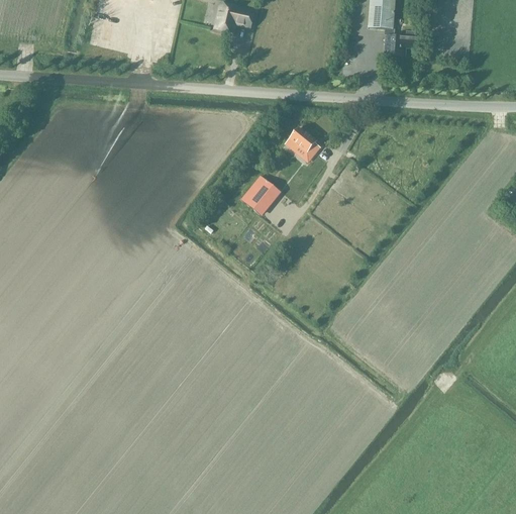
[(394,26),(392,26),(394,0),(369,0),(368,27),(385,28),(384,33),(385,33),(384,54),(403,56),(404,46),(417,47),(418,37),(418,36),(414,36),(415,30),(405,30),(405,36),(394,36),(394,26)]
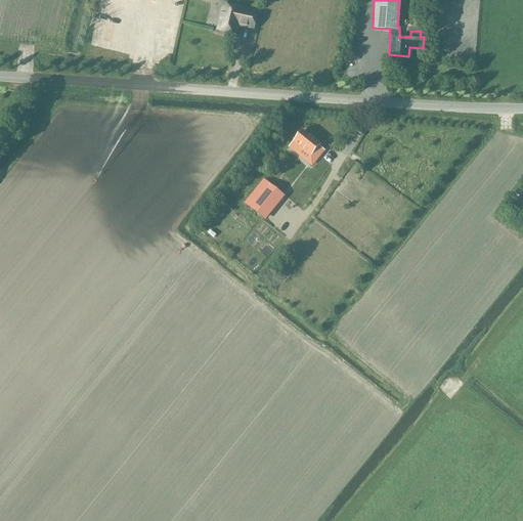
[(241,7),(222,3),(217,27),(234,31),(236,23),(252,26),(255,11),(241,8),(241,7)]
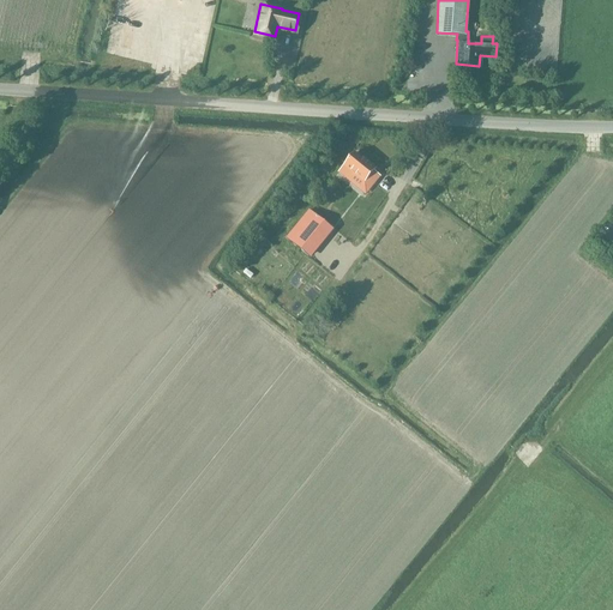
[(353,150),(343,163),(360,176),(352,187),(364,197),(365,195),(372,186),(364,180),(376,165),(367,158),(366,161),(353,150)]
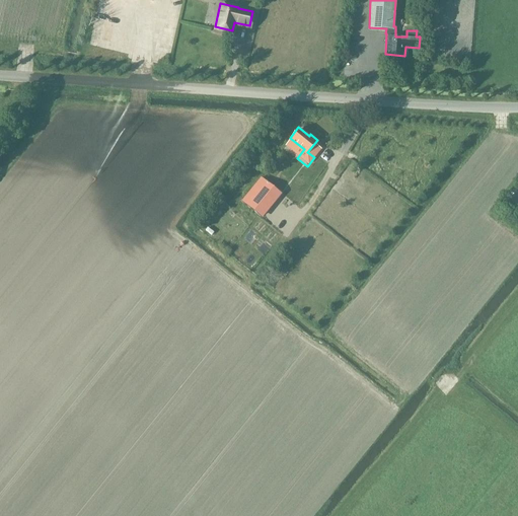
[(286,135),(279,143),(283,146),(290,138),(286,135)]
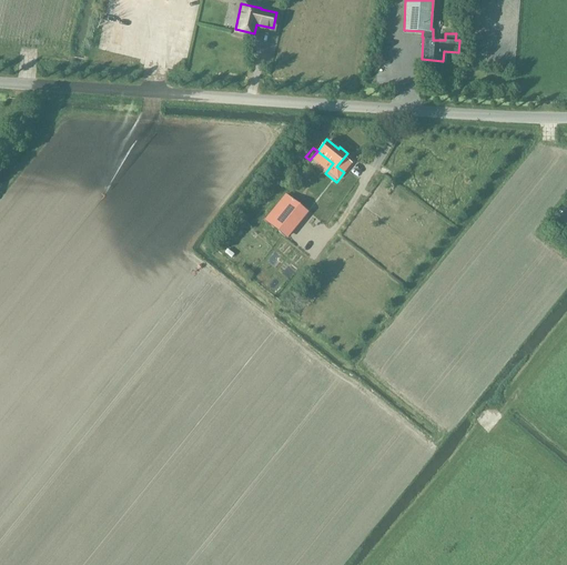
[(285,191),(263,219),(289,240),(311,212),(285,191)]
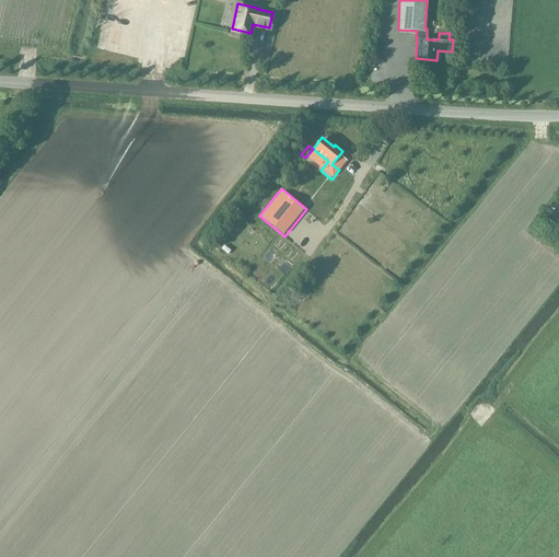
[(357,209),(361,213),(371,201),(365,198),(357,209)]
